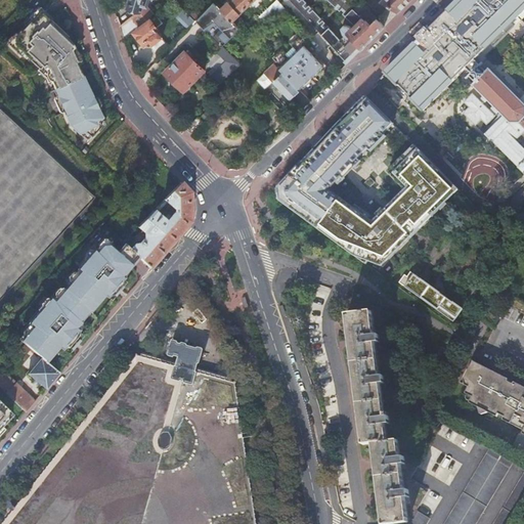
[(142,3),(146,4),(147,0),(130,0),(130,2),(128,8),(138,11),(140,11),(142,3)]
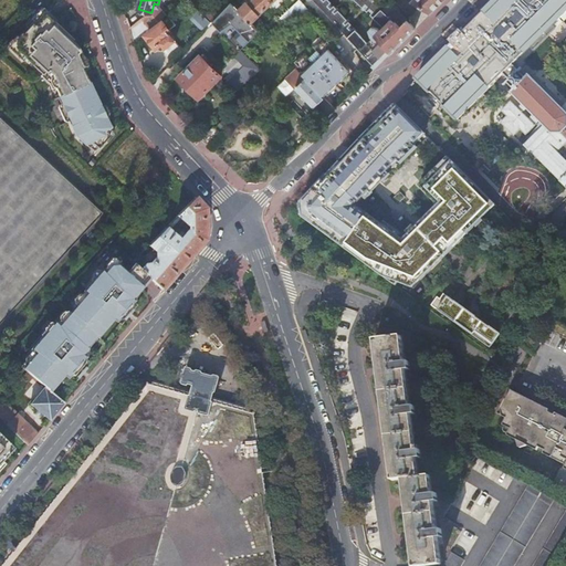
[(245,0),(248,2),(239,10),(252,23),(261,16),(261,14),(275,0),(245,0)]
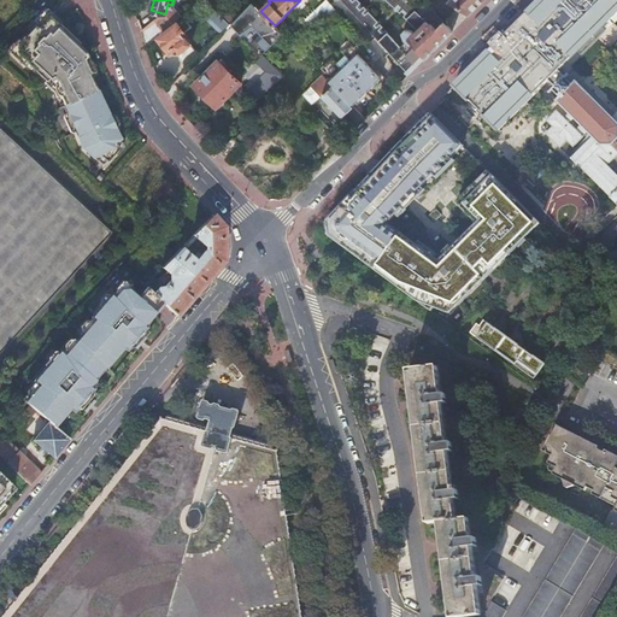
[(421,16),(406,3),(404,0),(339,0),(407,76),(430,54),(453,31),(447,25),(447,23),(446,21),(444,22),(436,30),(423,18),(421,16)]
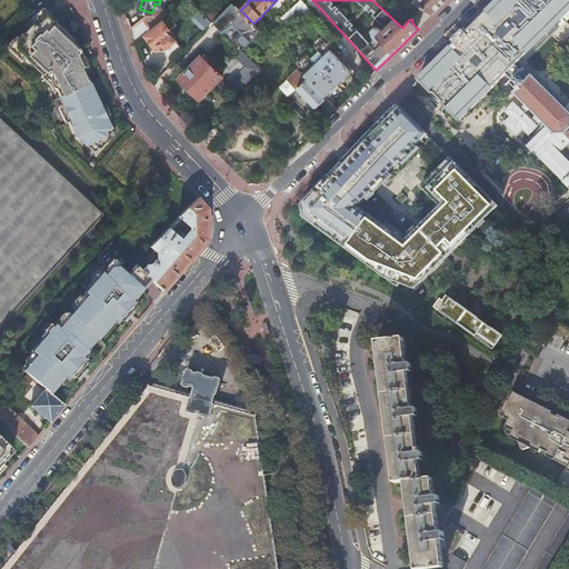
[(377,0),(375,2),(388,15),(392,10),(393,6),(386,0),(377,0)]
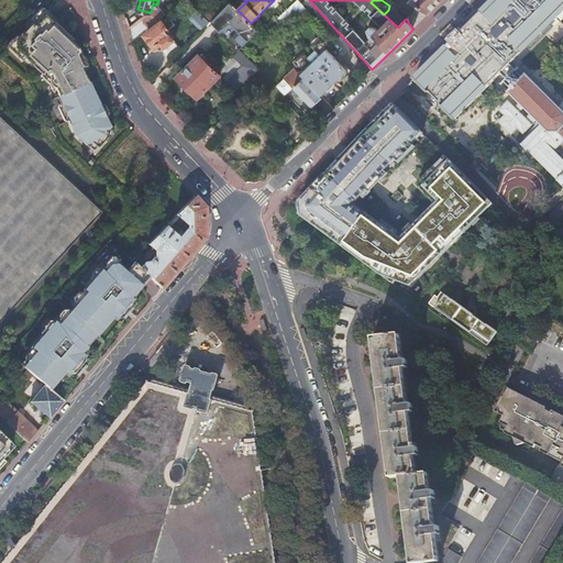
[(442,0),(411,0),(408,3),(417,8),(428,15),(442,0)]
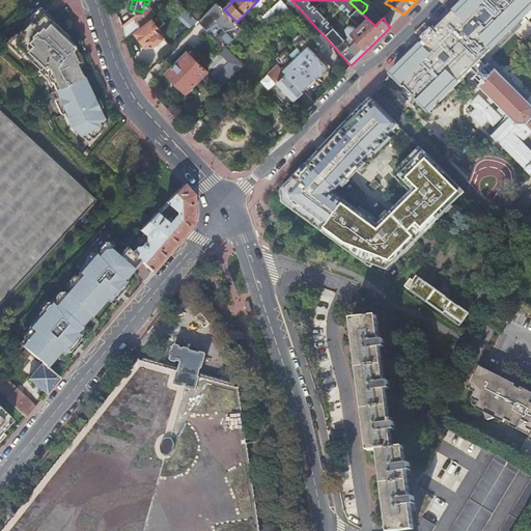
[(530,0),(458,0),(386,73),(399,86),(400,85),(412,96),(411,98),(424,111),(530,4),(530,0)]
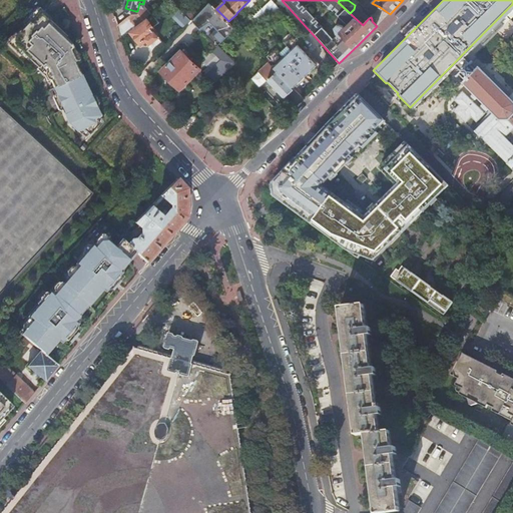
[(236,29),(228,21),(216,9),(210,2),(198,14),(195,17),(191,21),(200,29),(210,22),(216,28),(207,37),(217,47),(218,46),(236,29)]
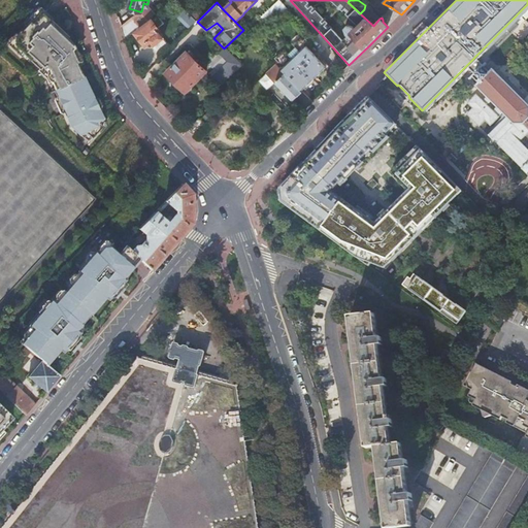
[(139,11),(132,17),(140,26),(156,14),(147,4),(143,3),(141,11),(139,11)]
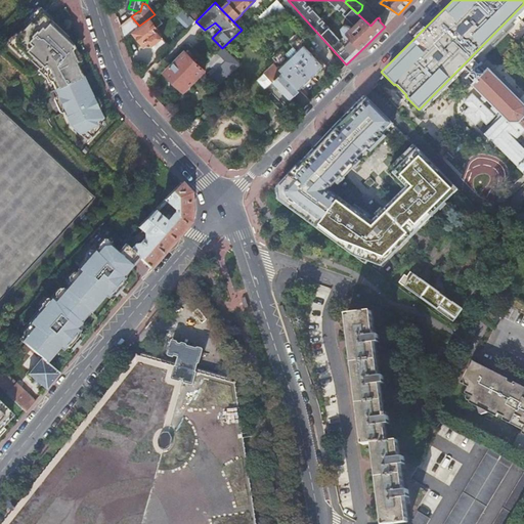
[(30,18),(32,20),(34,17),(37,19),(43,13),(46,16),(47,15),(39,8),(37,10),(36,10),(33,13),(33,15),(30,18)]
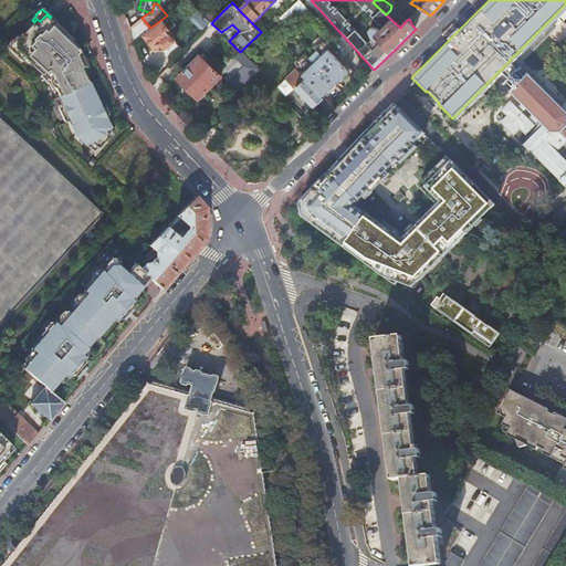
[(209,12),(216,19),(219,16),(212,10),(209,12)]
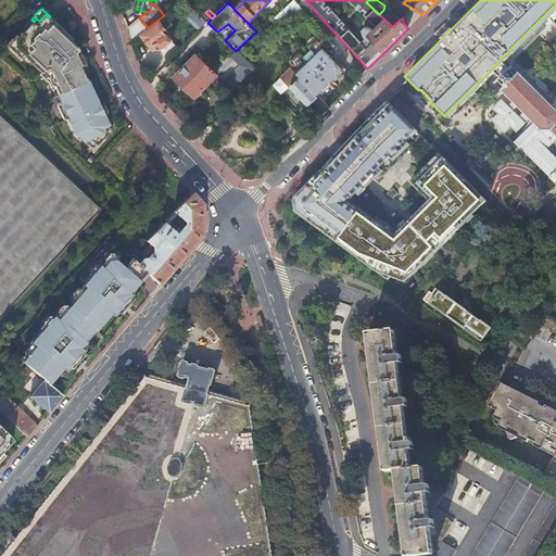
[(393,27),(400,20),(388,10),(381,16),(393,27)]
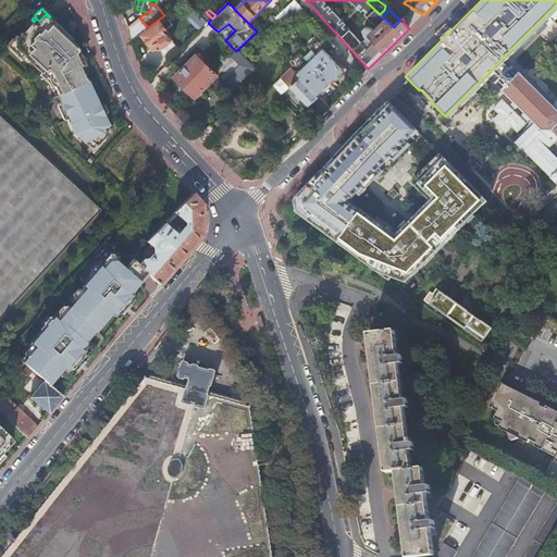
[(200,31),(208,23),(201,16),(200,15),(196,11),(188,20),(195,25),(200,31)]
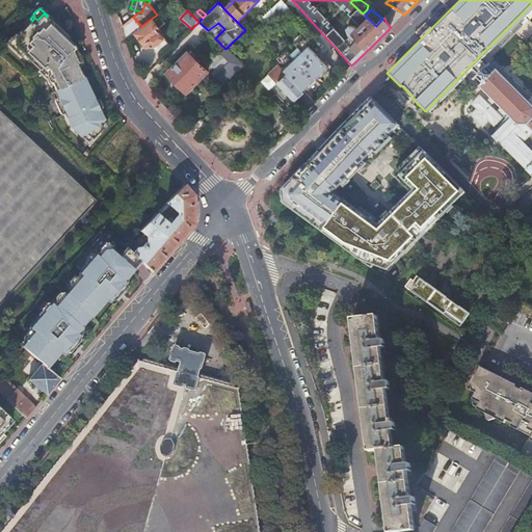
[(192,16),(198,22),(203,18),(196,11),(192,16)]
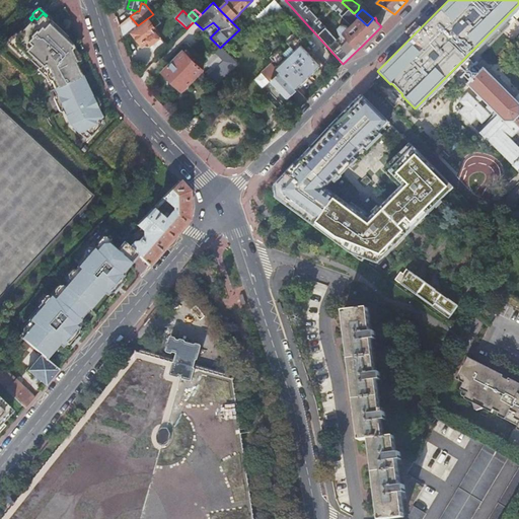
[(51,21),(46,16),(43,13),(36,19),(33,17),(31,20),(27,24),(28,25),(21,32),(20,31),(17,35),(14,40),(17,43),(13,47),(17,51),(22,55),(23,54),(40,68),(42,66),(47,72),(52,81),(58,95),(59,95),(57,96),(64,112),(71,125),(82,136),(86,132),(90,136),(96,130),(100,126),(97,122),(101,118),(102,118),(98,109),(99,108),(96,102),(93,96),(92,96),(89,89),(88,90),(80,75),(75,63),(79,61),(78,59),(78,55),(75,53),(72,45),(65,38),(57,29),(50,22),(51,21)]
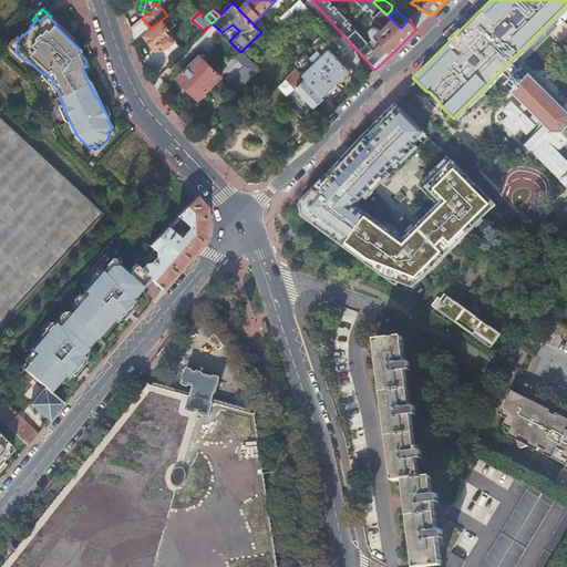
[(171,17),(146,34),(152,41),(156,47),(160,51),(161,51),(163,49),(168,55),(181,47),(172,35),(173,34),(168,30),(176,24),(171,17)]
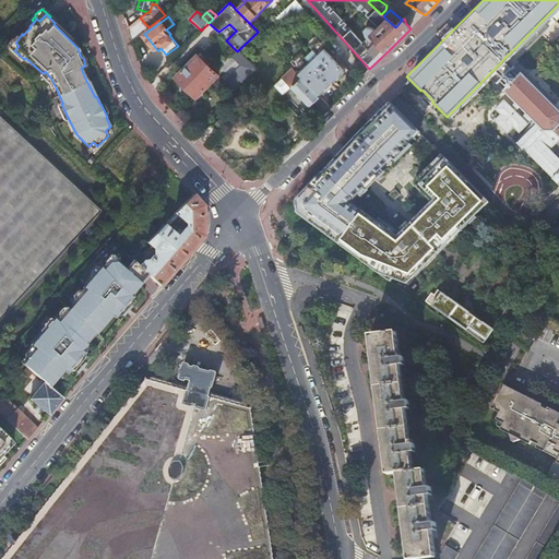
[(128,27),(132,40),(149,27),(140,18),(128,27)]
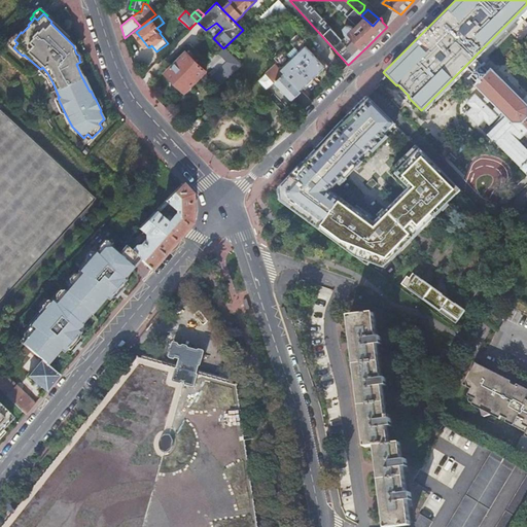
[(14,40),(18,36),(15,34),(12,37),(10,37),(8,41),(8,42),(6,44),(15,54),(18,51),(13,47),(18,43),(14,40)]
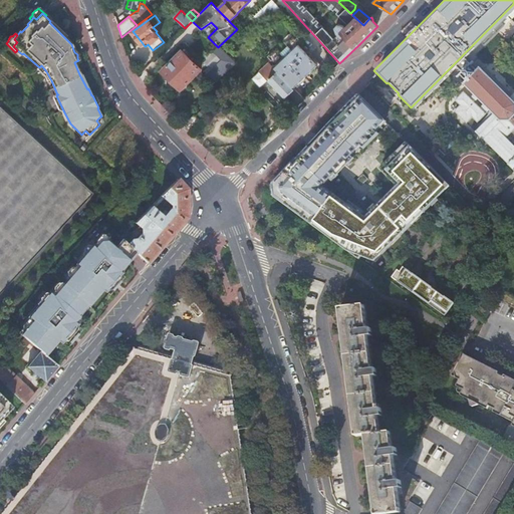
[(271,61),(269,62),(269,63),(293,88),(295,85),(304,77),(306,76),(307,75),(317,65),(308,56),(300,48),(293,40),(293,41),(288,45),(281,52),(276,48),(267,57),(271,61)]
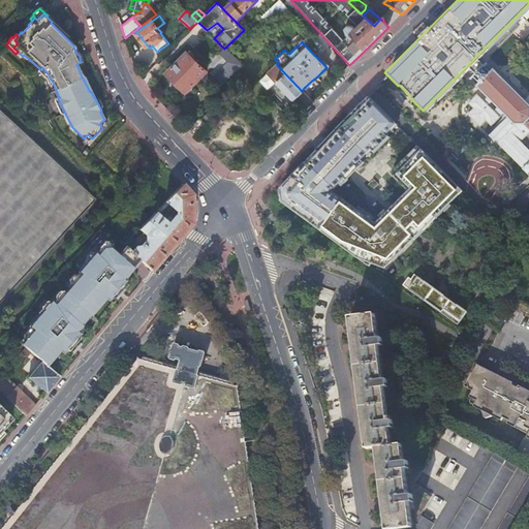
[(224,49),(222,51),(210,63),(216,68),(210,74),(212,76),(221,86),(242,64),(225,48),(224,49)]
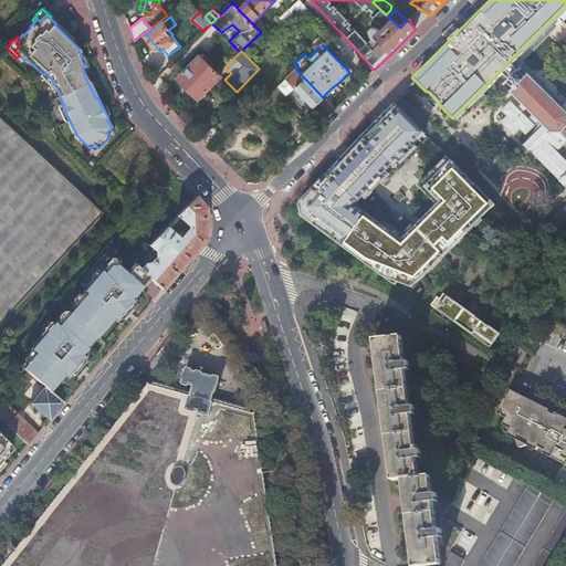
[(200,55),(178,79),(188,88),(198,98),(221,76),(210,65),(212,63),(205,55),(202,58),(200,55)]
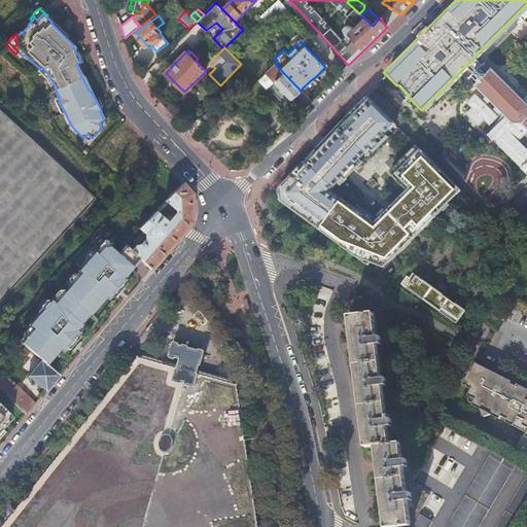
[(318,56),(316,58),(325,67),(315,77),(317,79),(329,67),(318,56)]
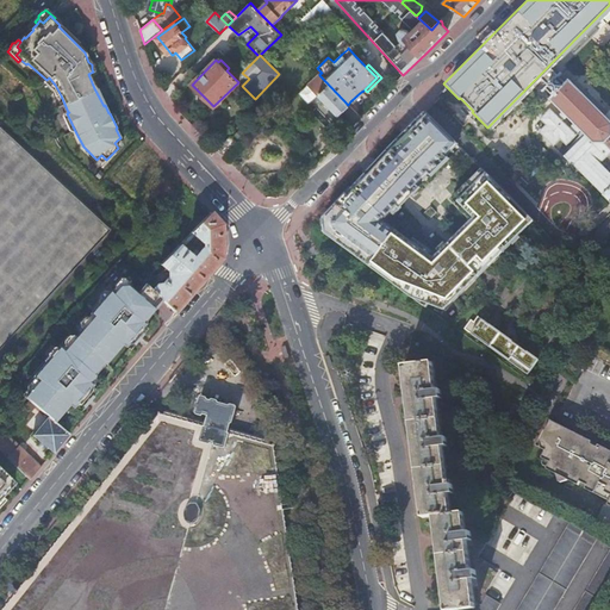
[(348,105),(319,75),(300,93),(310,104),(319,94),(340,116),(342,118),(343,126),(348,132),(361,118),(348,105)]
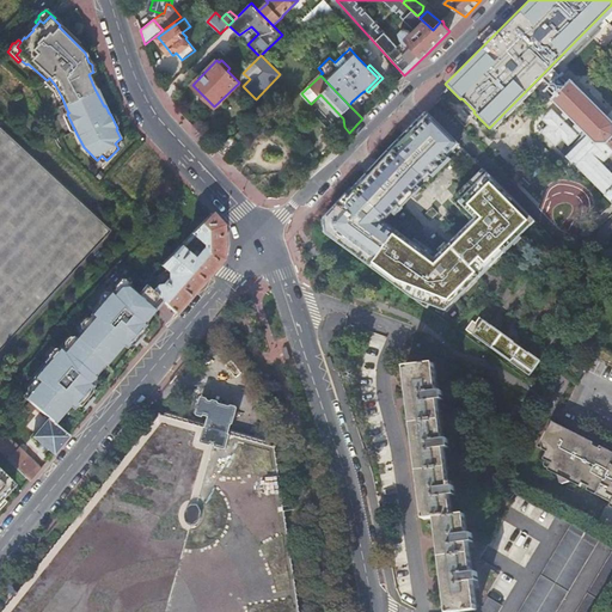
[(55,92),(56,97),(61,96),(55,85),(49,78),(47,80),(44,83),(55,92)]
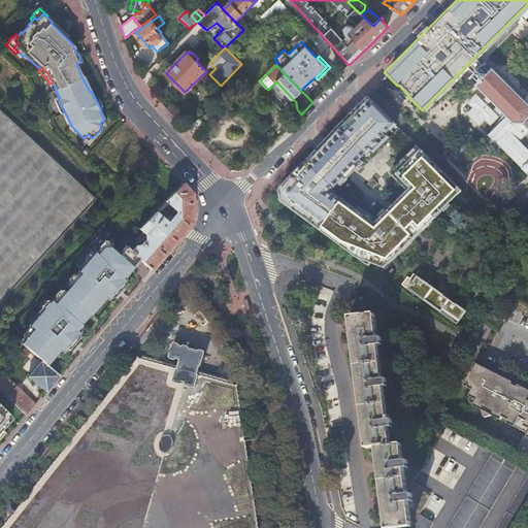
[(527,106),(523,101),(515,92),(516,91),(514,90),(513,91),(504,81),(505,80),(503,79),(503,80),(500,78),(501,77),(497,73),(496,73),(494,72),(495,71),(494,69),(493,70),(492,70),(490,72),(484,67),(473,78),(479,84),(475,86),(476,87),(475,88),(476,89),(477,88),(486,96),(502,112),(506,118),(512,121),(521,121),(527,116),(527,106)]
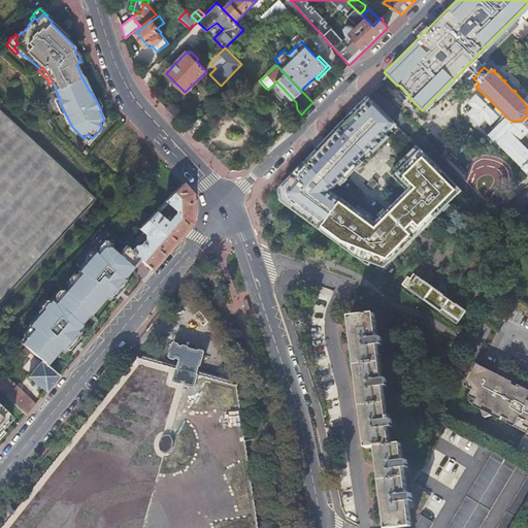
[(312,79),(303,88),(305,91),(315,81),(312,79)]
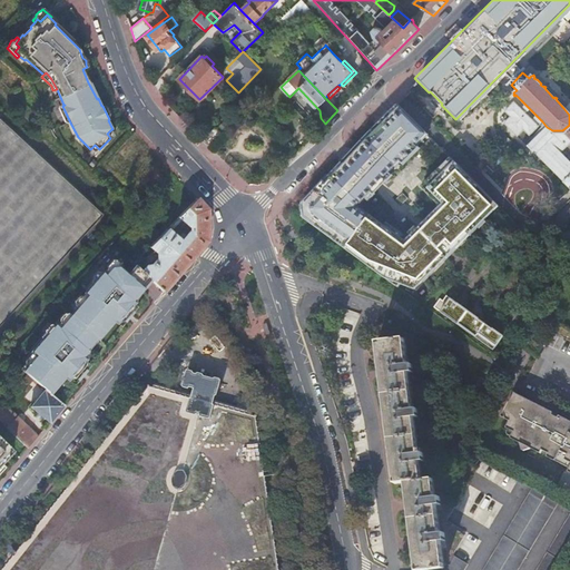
[(542,121),(524,104),(524,106),(521,109),(514,102),(504,111),(510,117),(503,124),(517,137),(523,130),(529,136),(539,127),(539,126),(542,121)]
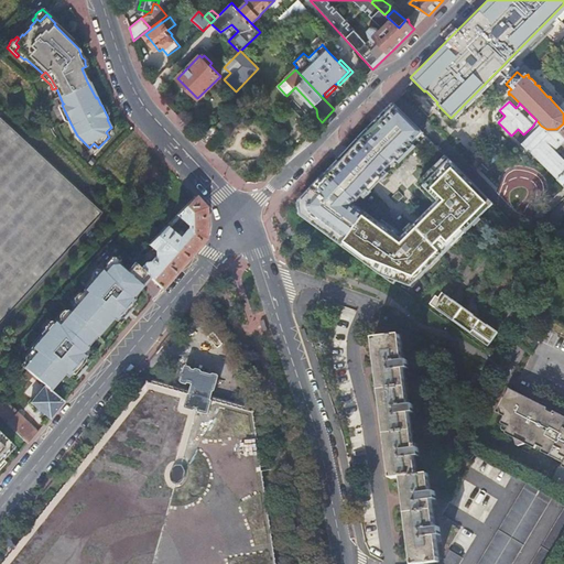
[(563,101),(559,108),(563,114),(563,123),(556,129),(546,129),(541,126),(521,144),(530,153),(557,181),(563,186),(563,101)]
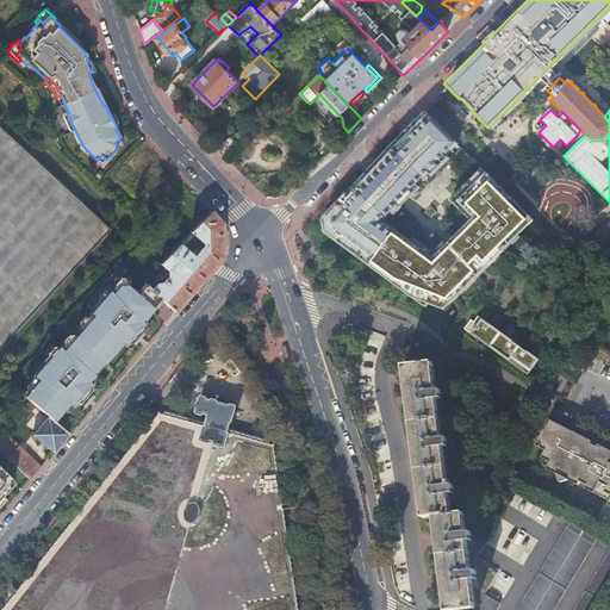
[(460,117),(466,124),(474,118),(468,111),(460,117)]
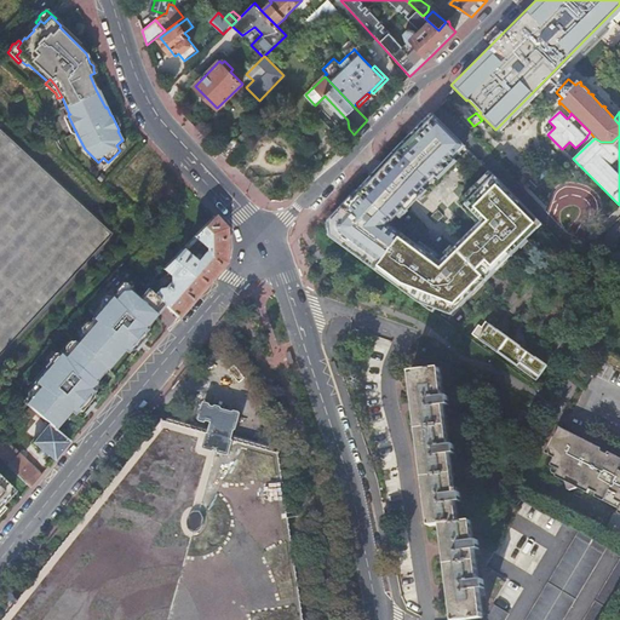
[(70,114),(69,114),(64,115),(64,118),(72,133),(74,135),(76,133),(68,115),(70,114)]
